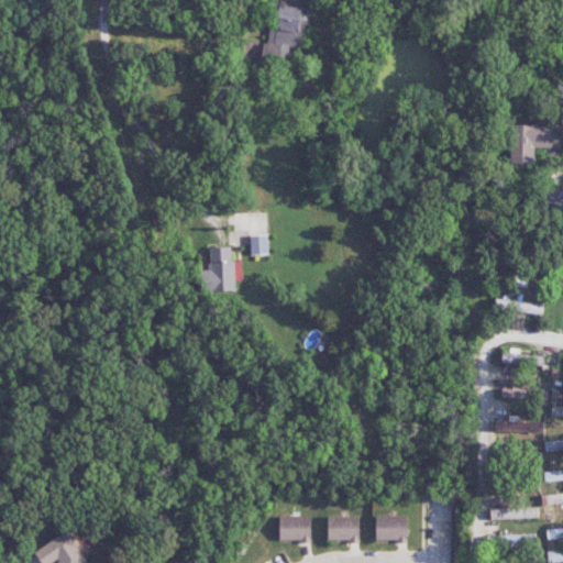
[(309,8),(273,4),(266,57),(288,59),(289,47),(305,48),(309,8)]
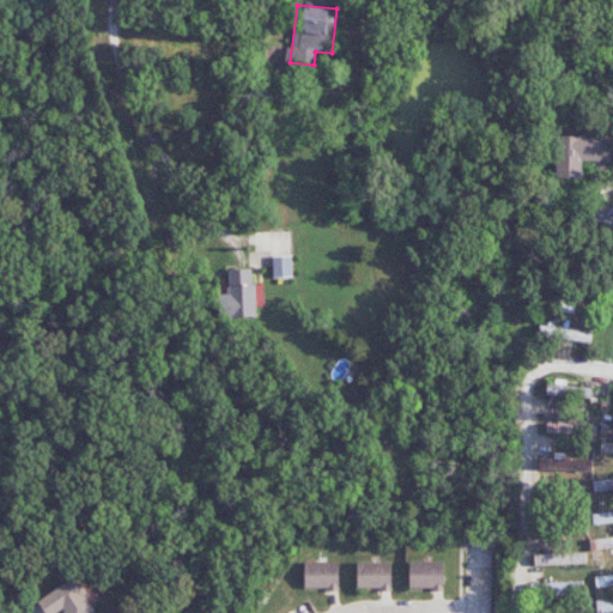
[(581,178),(582,161),(611,162),(611,135),(557,135),(557,178),(581,178)]
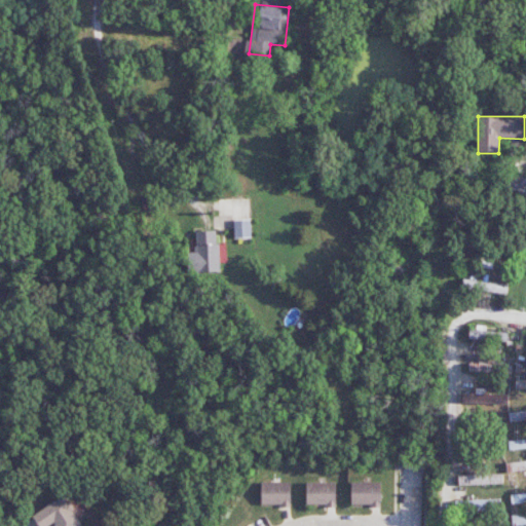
[(525,177),(513,177),(513,195),(525,195),(525,177)]
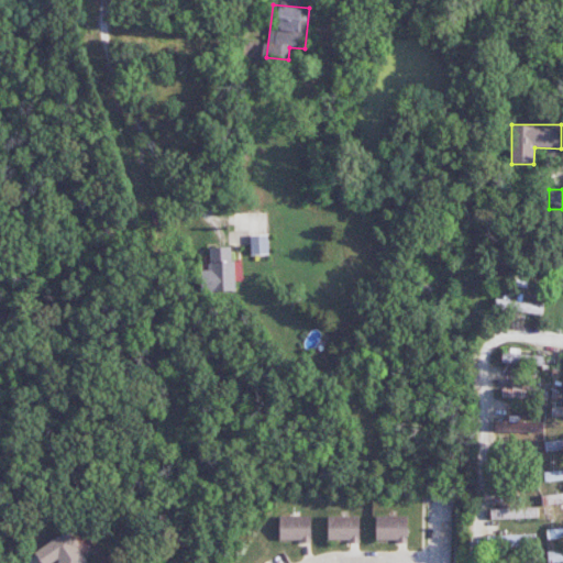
[(249,235),(250,255),(268,255),(267,235),(249,235)]
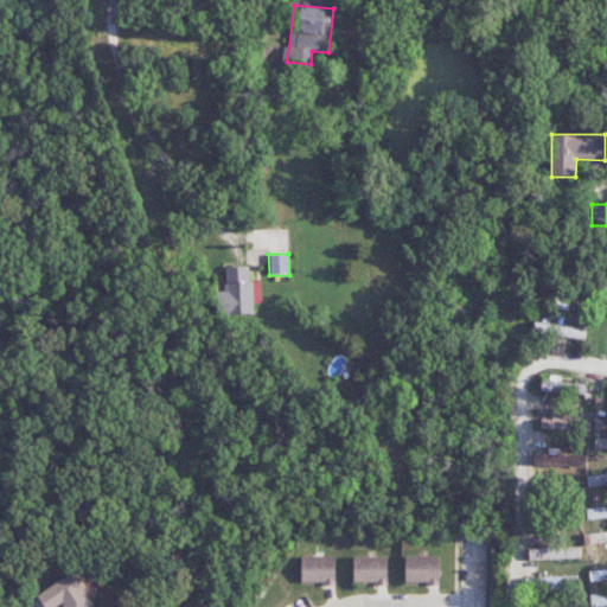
[(223,267),(224,315),(253,314),(251,266),(223,267)]
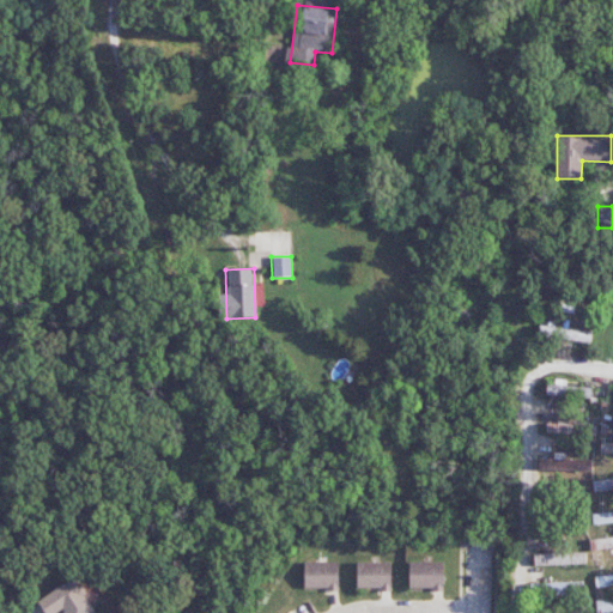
[(538,339),(590,341),(590,329),(539,328),(538,339)]
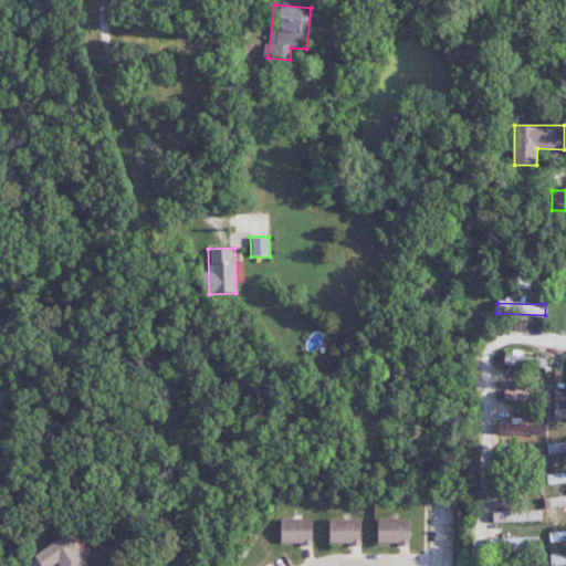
[(545,367),(545,357),(522,356),(522,353),(505,352),(504,366),(545,367)]
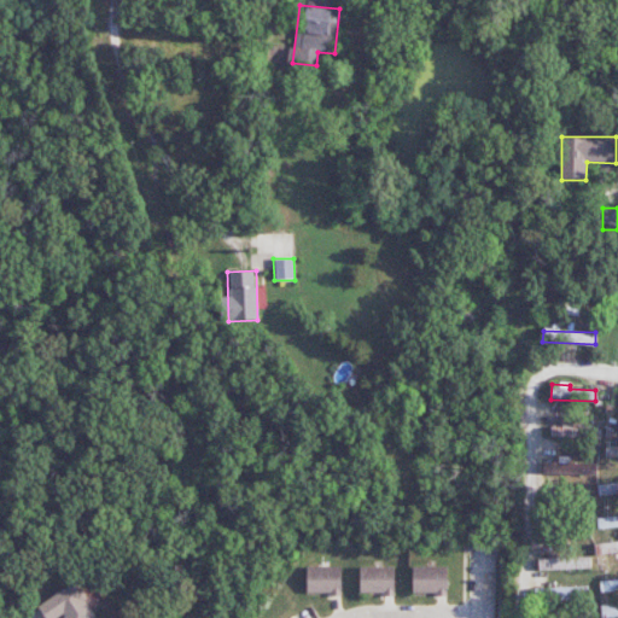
[(552,436),(573,437),(573,421),(563,421),(563,427),(552,426),(552,436)]
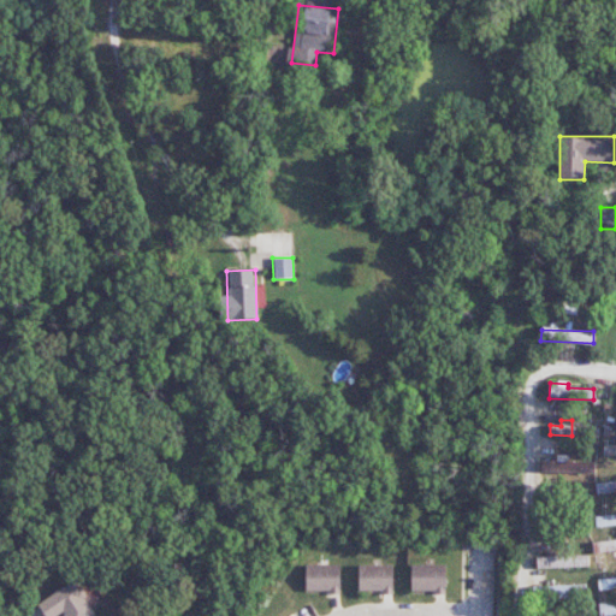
[(596,462),(543,461),(543,472),(596,473),(596,462)]
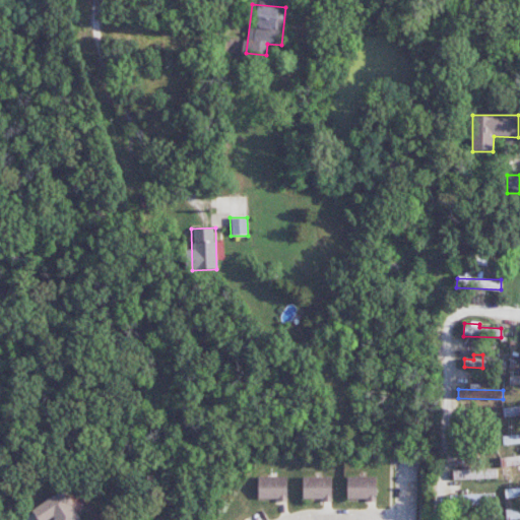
[(519,433),(501,436),(503,446),(519,444),(519,433)]
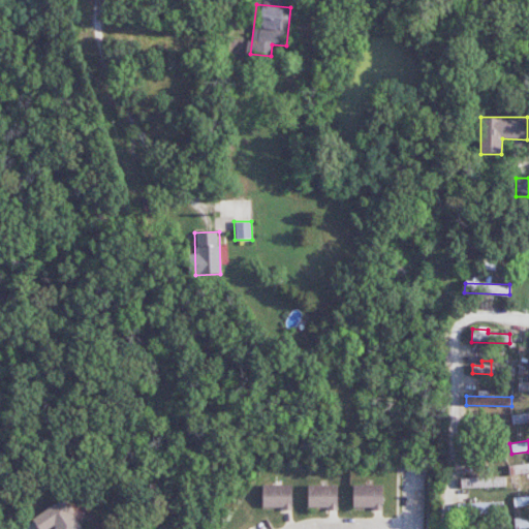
[(528,463),(509,466),(510,475),(528,473),(528,463)]
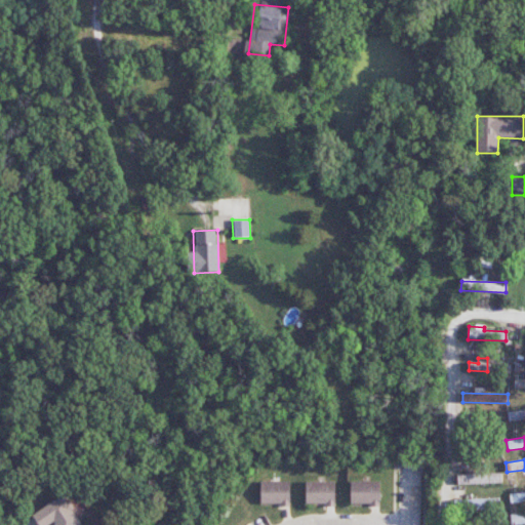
[(500,474),(457,475),(457,484),(501,483),(500,474)]
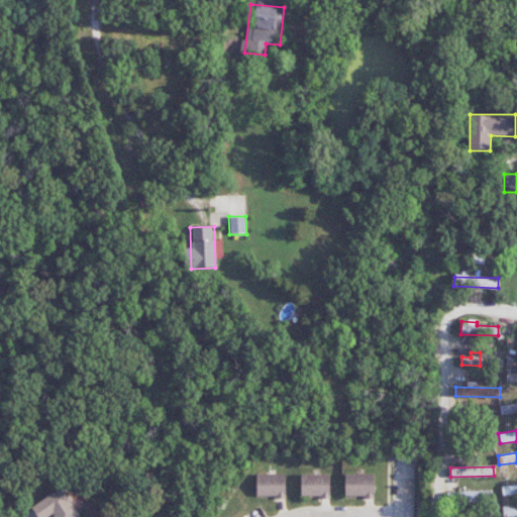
[(285,498),(286,475),(256,474),(255,497),(285,498)]
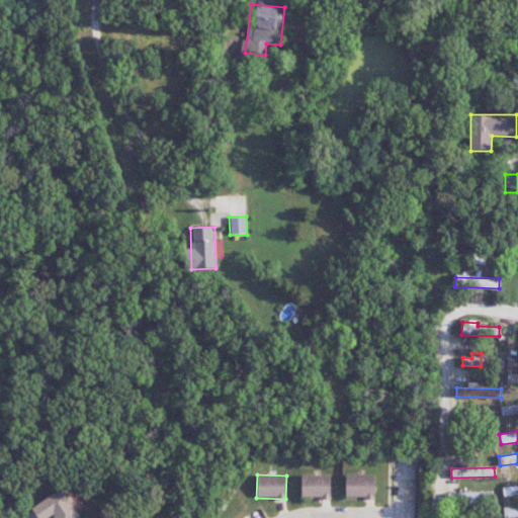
[(330,475),(300,476),(301,499),(331,498),(330,475)]
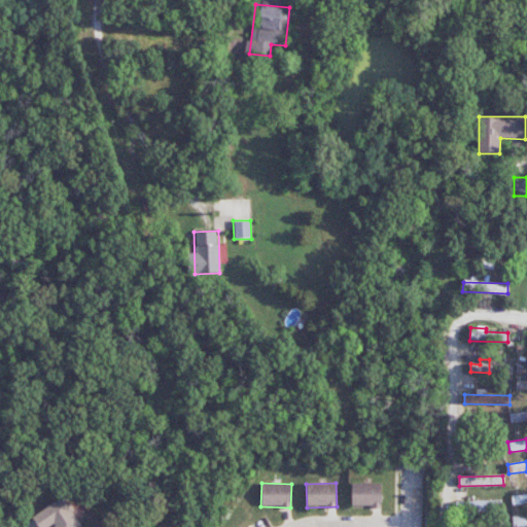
[(381,506),(381,483),(351,483),(351,507),(381,506)]
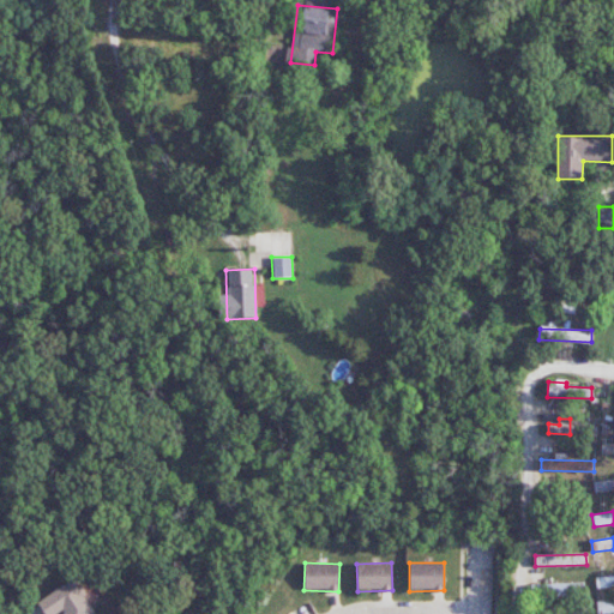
[(596,588),(613,585),(613,575),(595,577),(596,588)]
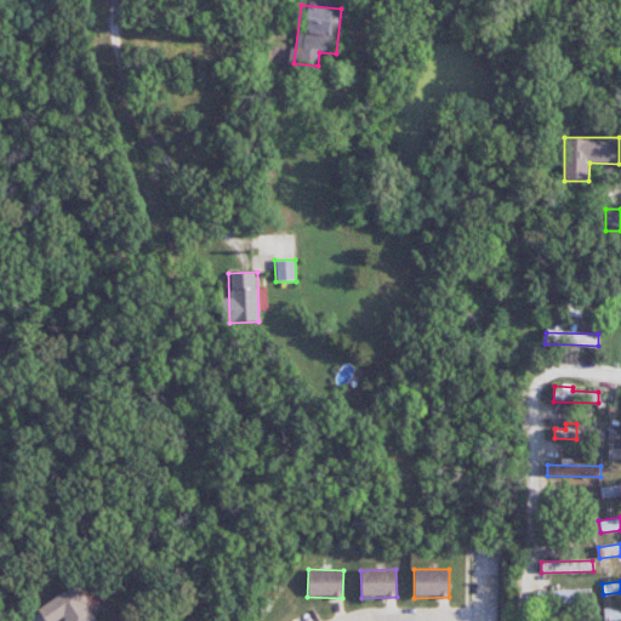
[(62,620),(96,620),(97,620),(77,586),(38,608),(45,620),(57,620),(61,620),(62,620)]
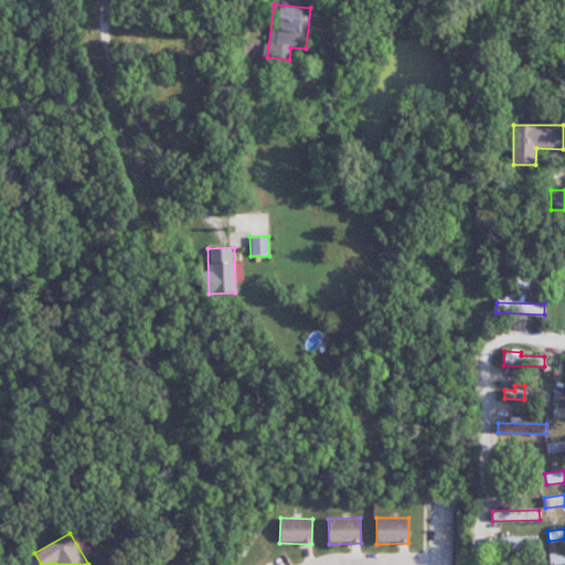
[(537,536),(488,537),(489,550),(537,548),(537,536)]
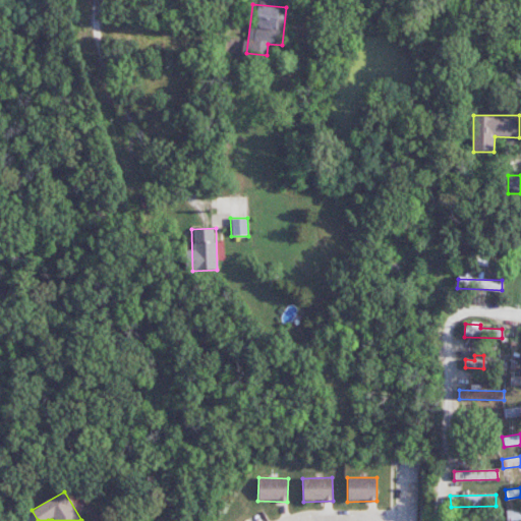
[(507,520),(511,520),(520,520),(520,508),(506,510),(507,520)]
